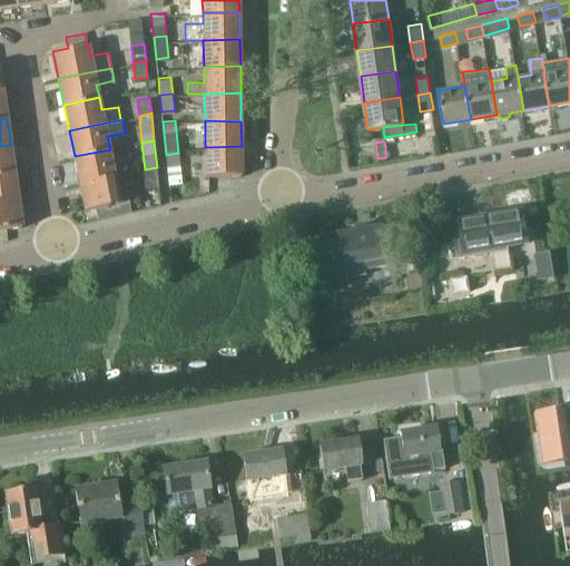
[(11,145),(0,146),(0,173),(15,172),(11,145)]
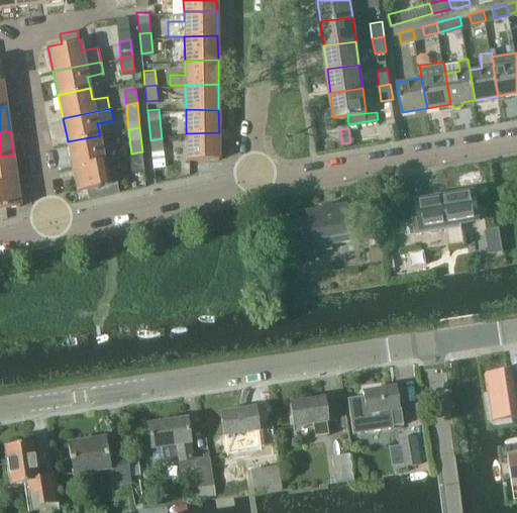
[(219,132),(186,133),(186,159),(219,158),(219,132)]
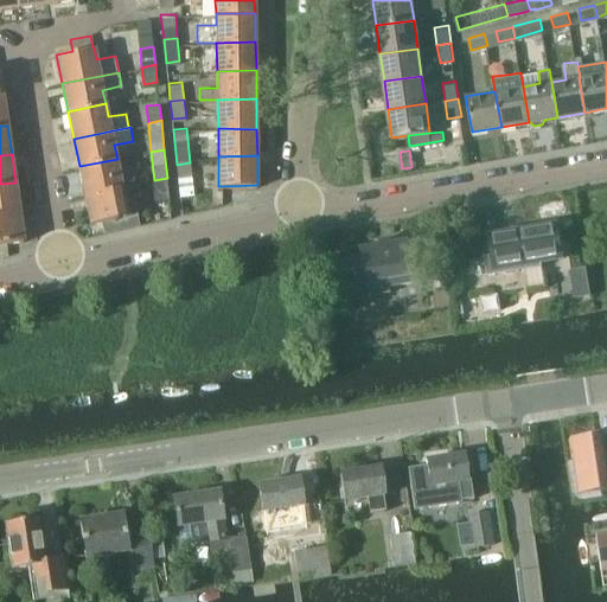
[(85,194),(123,187),(117,159),(80,166),(85,194)]
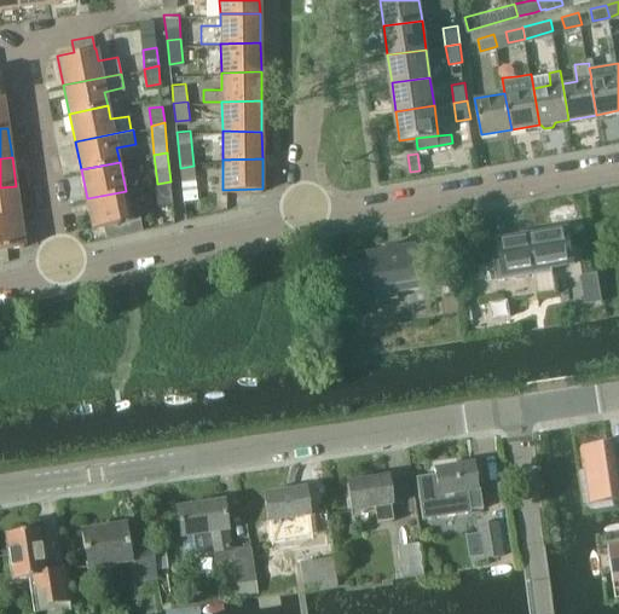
[(195,178),(194,166),(180,168),(181,179),(195,178)]
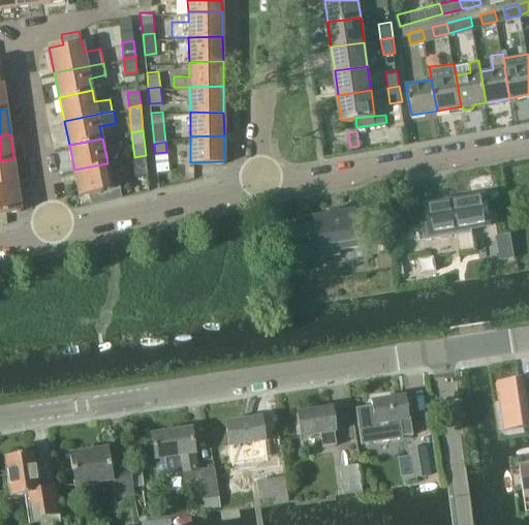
[(148,172),(146,155),(134,157),(135,173),(148,172)]
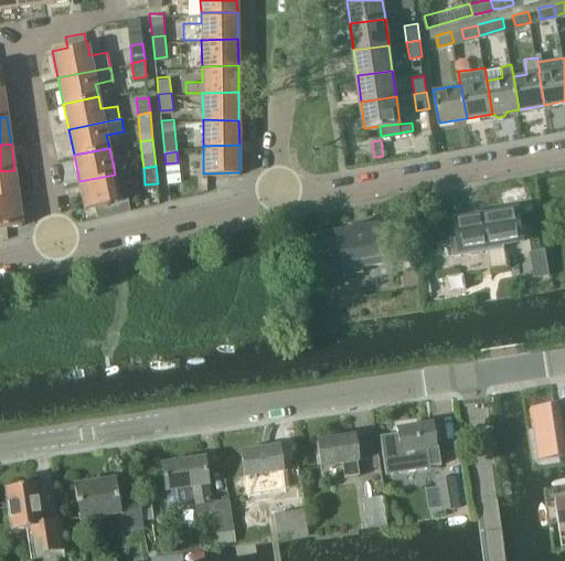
[(14,170),(0,171),(0,198),(18,196),(14,170)]
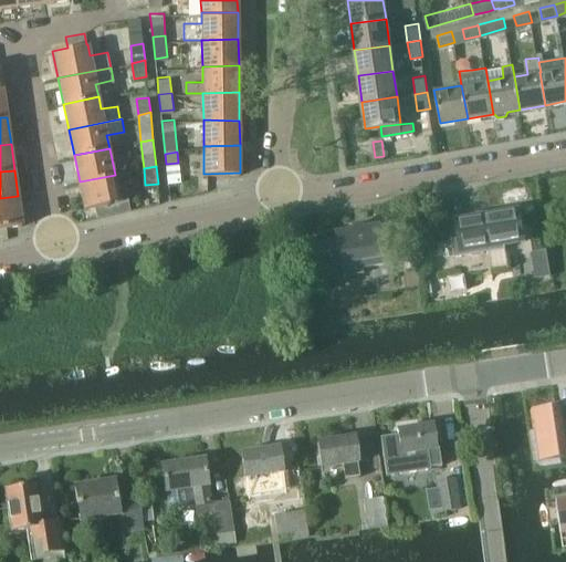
[(115,175),(80,181),(85,208),(95,206),(97,212),(97,215),(121,209),(130,207),(130,206),(125,183),(130,181),(128,172),(115,175)]
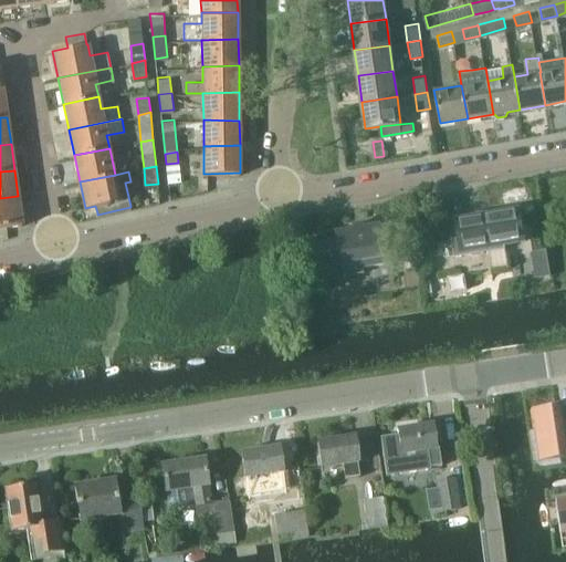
[(0,226),(22,224),(18,196),(0,198),(0,226)]
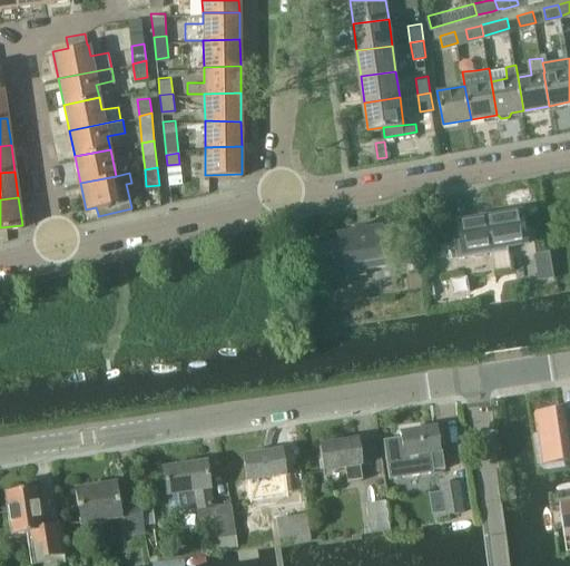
[(463,240),(457,241),(459,256),(511,249),(511,243),(530,240),(526,208),(461,220),(463,240)]
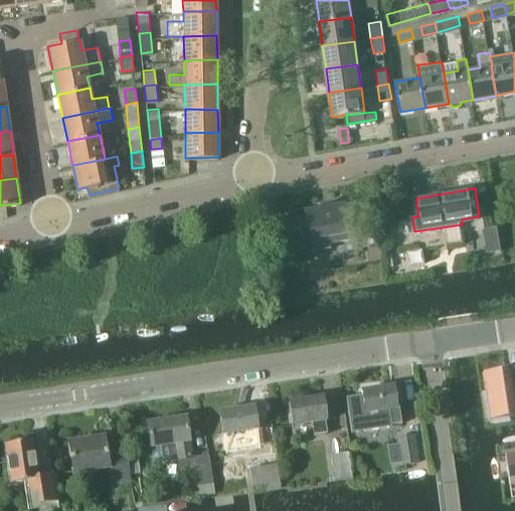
[(331,241),(352,237),(346,202),(333,204),(332,200),(323,202),(324,206),(307,209),(308,213),(282,217),(284,229),(286,241),(311,237),(313,248),(332,245),(331,241)]
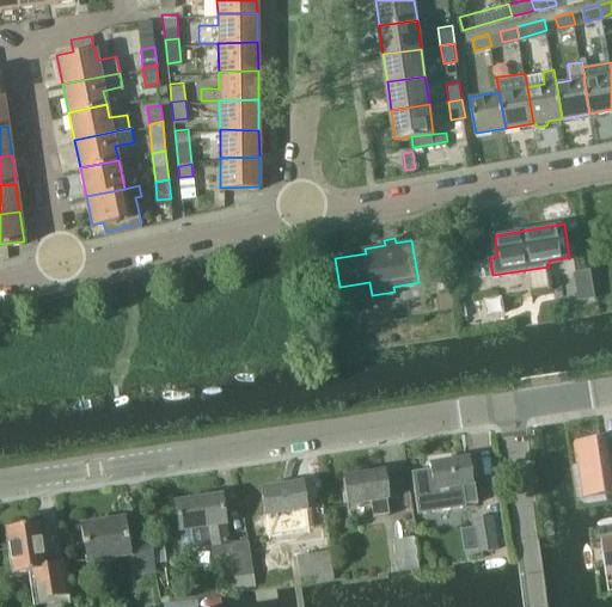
[(594,262),(577,264),(581,293),(598,290),(594,262)]
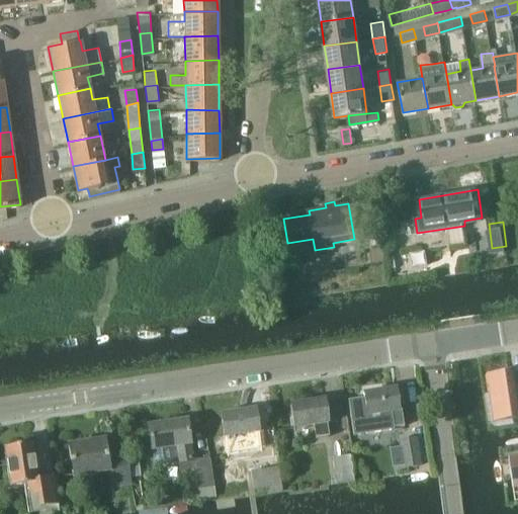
[(514,369),(489,372),(496,420),(517,417),(517,380),(516,381),(514,369)]
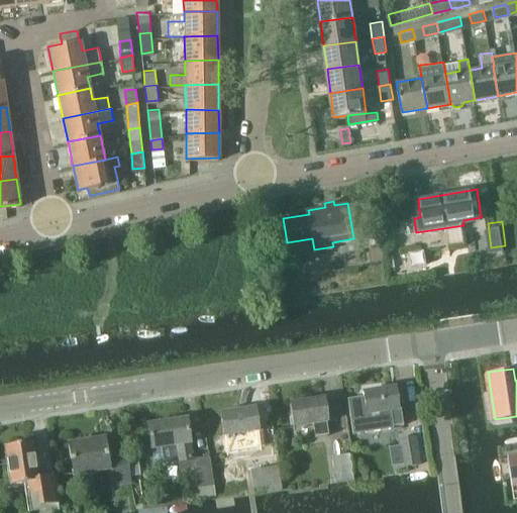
[(363,393),(347,395),(352,430),(392,425),(392,423),(401,421),(399,406),(395,407),(392,385),(363,389),(363,393)]
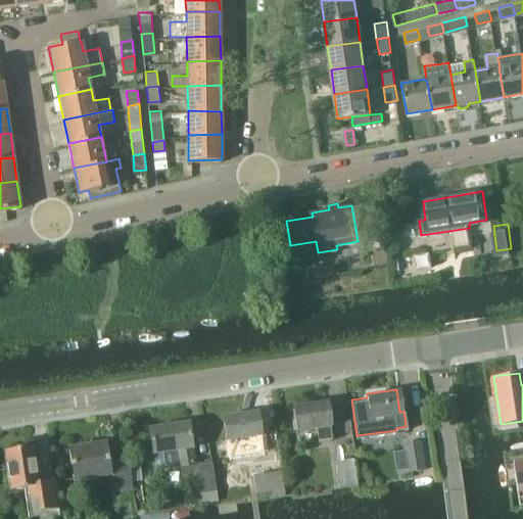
[(319,439),(331,437),(324,399),(291,406),(293,418),(290,418),(291,426),(295,425),(295,428),(317,425),(319,439)]
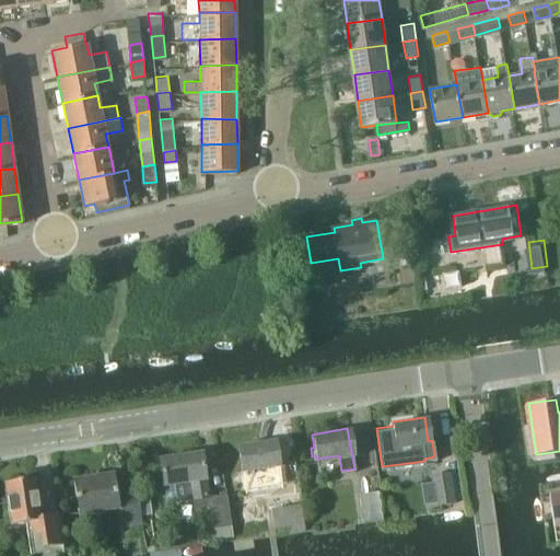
[(266,481),(281,478),(275,439),(236,444),(241,471),(264,466),(266,481)]
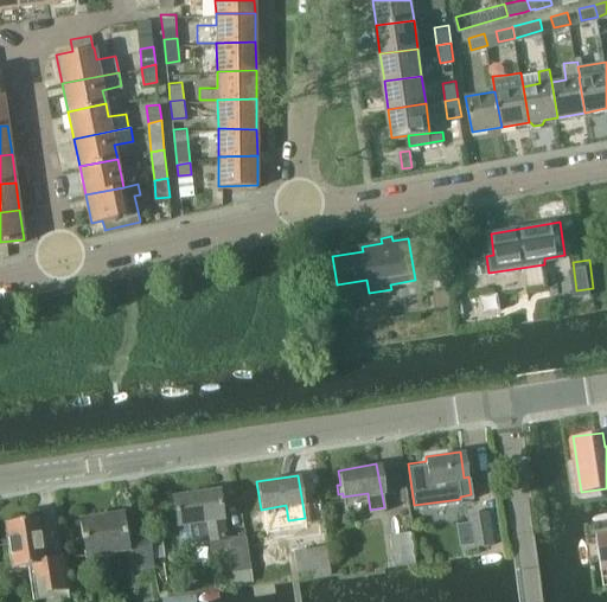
[(215,488),(172,495),(177,522),(185,520),(187,537),(209,533),(211,549),(227,546),(232,581),(253,578),(246,532),(223,536),(215,488)]
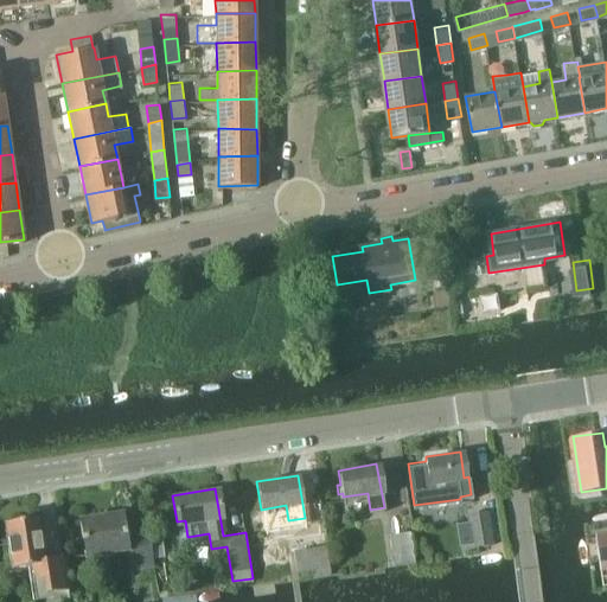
[(486,508),(466,512),(471,544),(491,540),(486,508)]
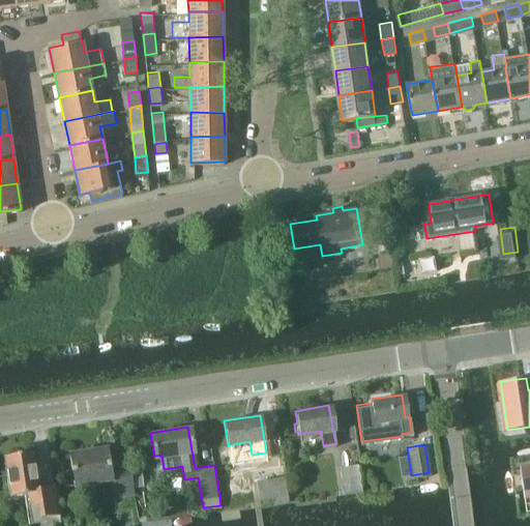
[(110,481),(112,497),(135,493),(133,479),(130,462),(110,466),(107,447),(69,453),(75,487),(110,481)]
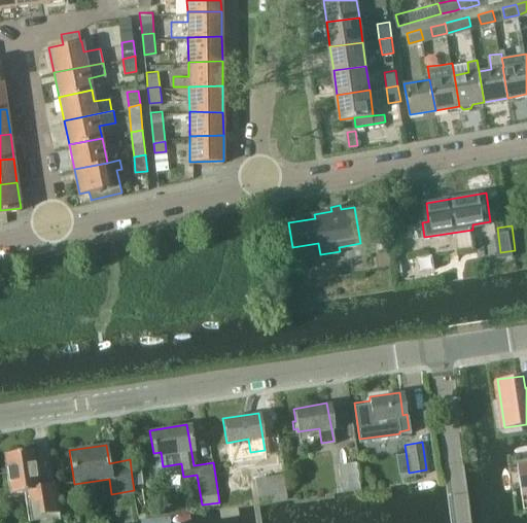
[(36,499),(38,514),(60,511),(55,484),(37,486),(32,449),(4,453),(9,492),(26,490),(28,500),(36,499)]
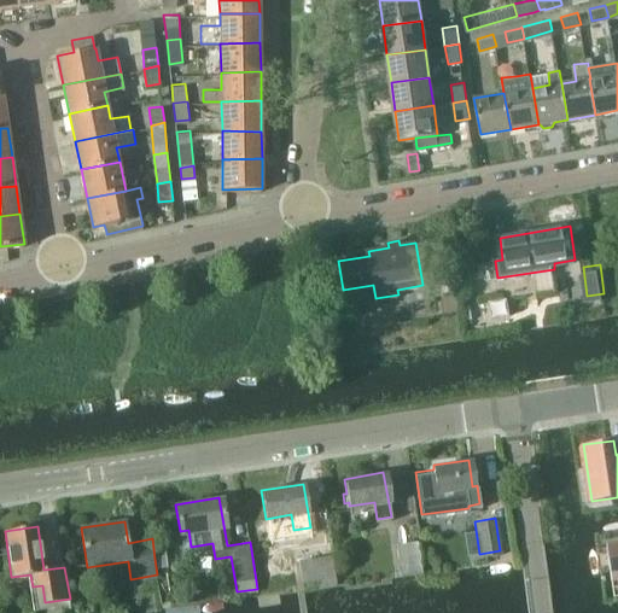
[(418,539),(398,543),(403,573),(423,571),(418,539)]
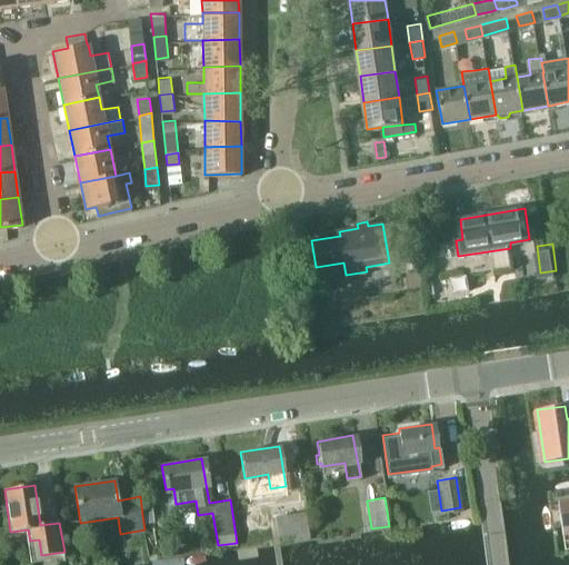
[(568,497),(559,499),(562,527),(568,525),(568,497)]
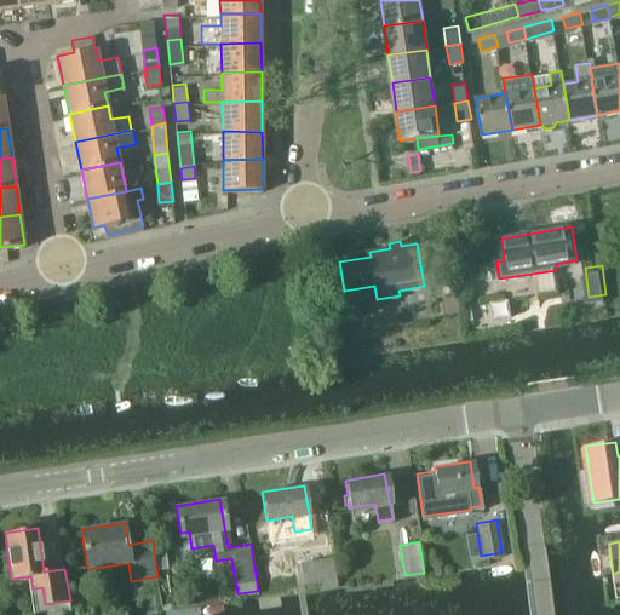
[(304,582),(337,578),(333,556),(300,561),(304,582)]
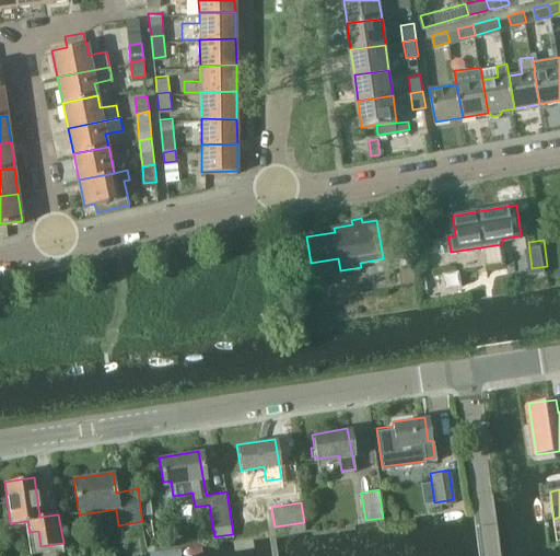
[(153,506),(140,507),(142,521),(146,536),(154,535),(151,520),(153,520),(153,513),(154,513),(153,506)]
